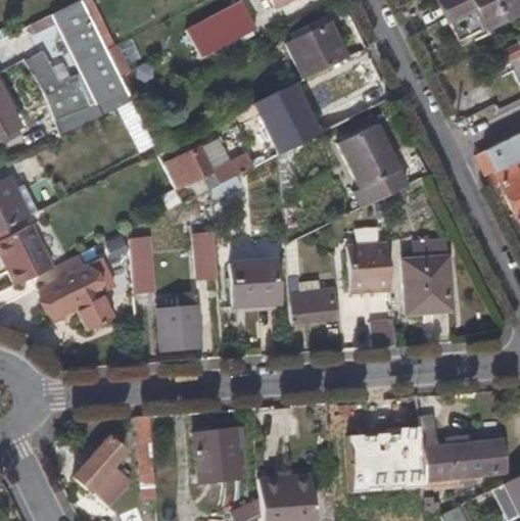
[(123,80),(107,50),(83,0),(54,14),(95,94),(123,80)]
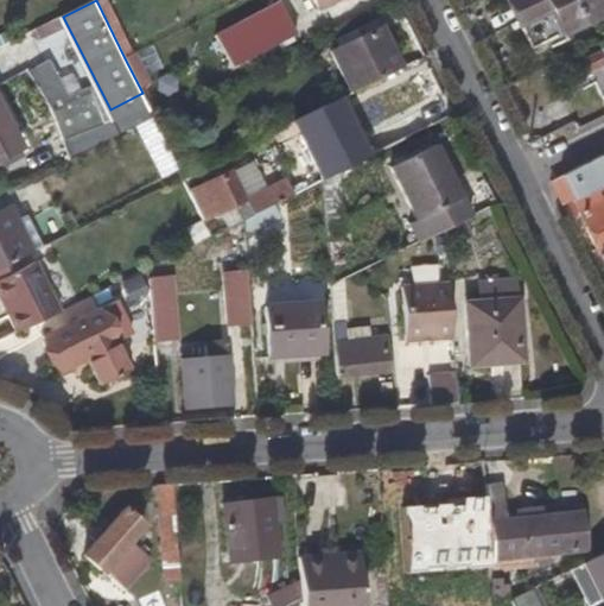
[(235,67),(299,33),(283,0),(220,33),(235,67)]
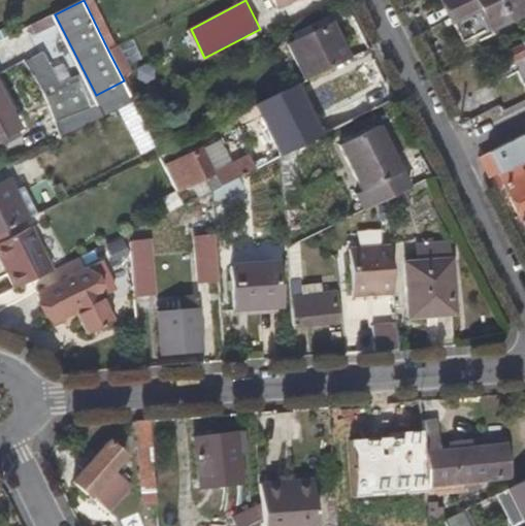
[(443,0),(464,43),(524,13),(524,0),(443,0)]
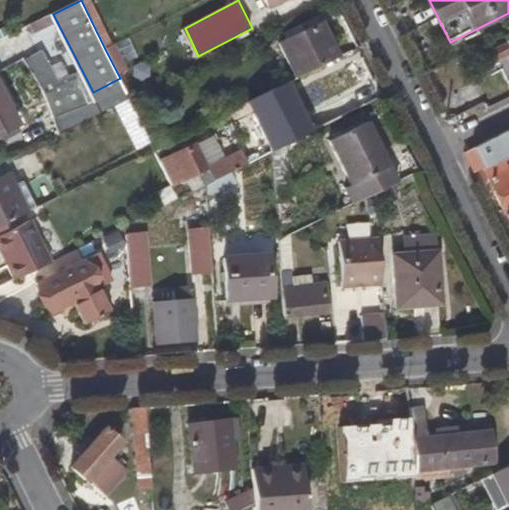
[(316,13),(282,31),(287,39),(321,21),(316,13)]
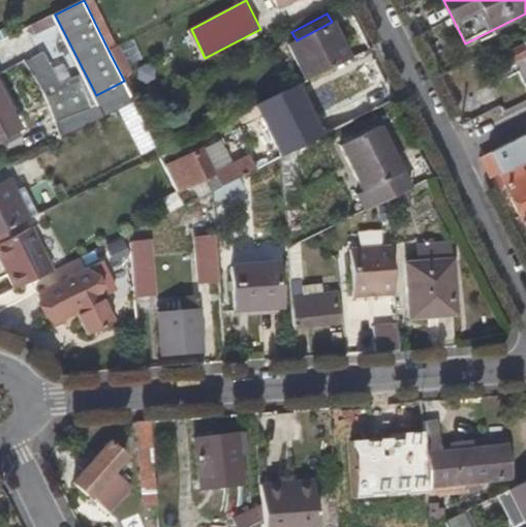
[(297,40),(288,45),(306,81),(354,57),(336,21),(332,22),(297,40)]
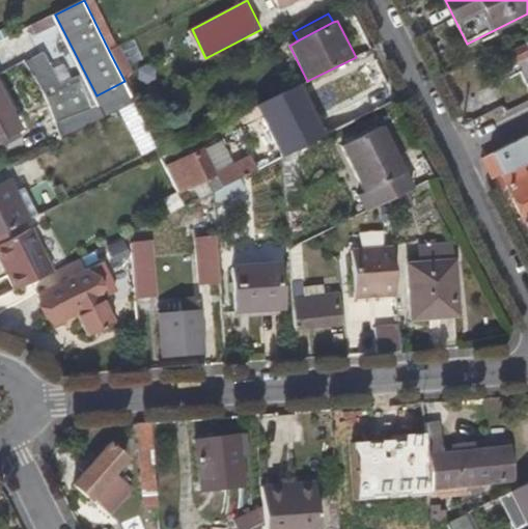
[(527,35),(524,37),(523,37),(506,46),(515,62),(527,56),(527,35)]
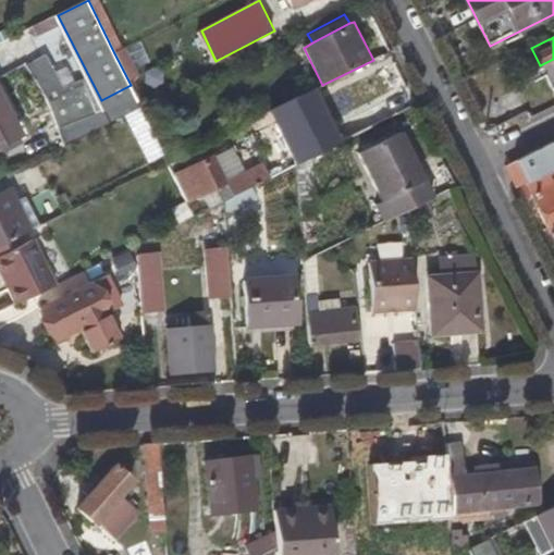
[(142,108),(131,85),(101,100),(112,123),(126,115),(142,108)]
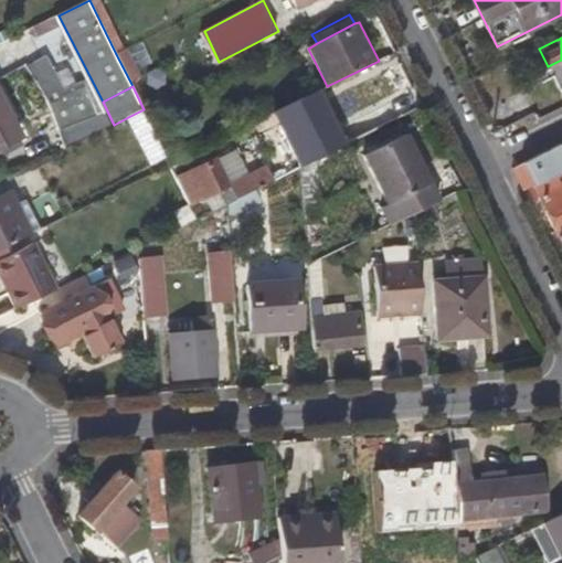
[(0,148),(21,138),(0,96),(0,148)]
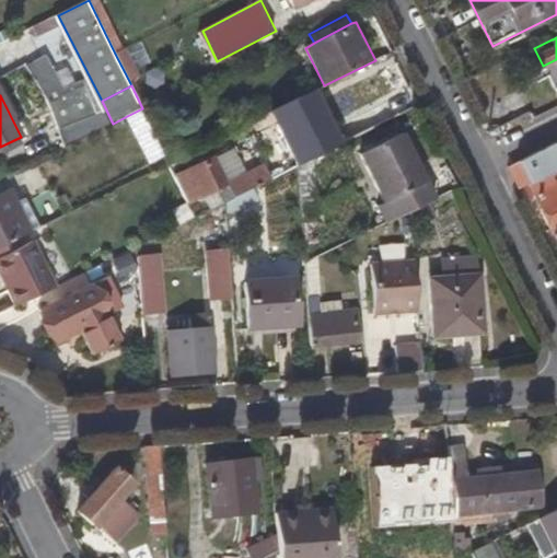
[(364,112),(372,129),(402,116),(393,99),(364,112)]
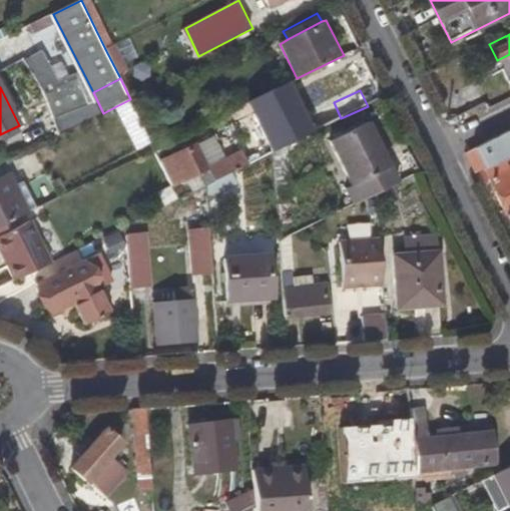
[(256,113),(273,150),(286,143),(311,132),(294,95),(256,113)]
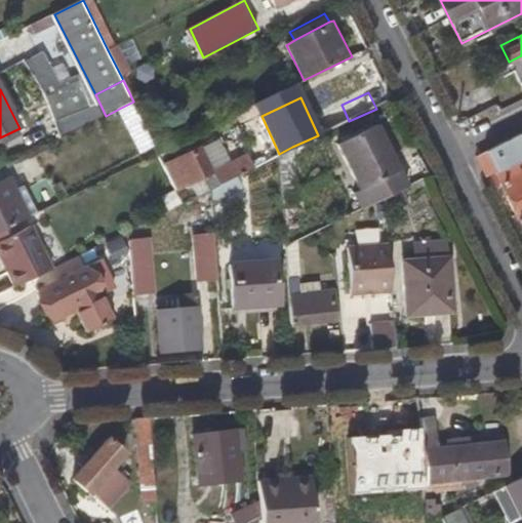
[(124,120),(138,114),(133,102),(119,109),(124,120)]
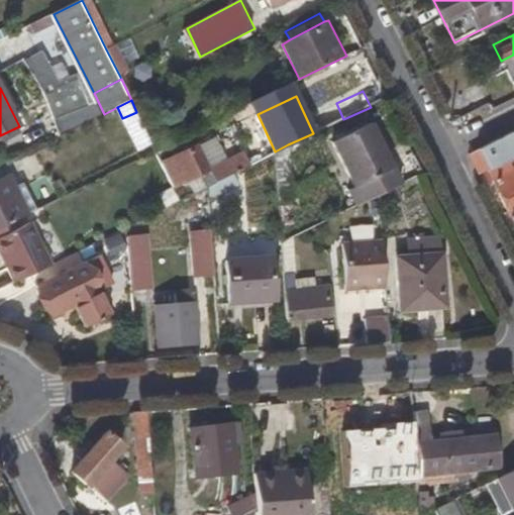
[(365,203),(379,196),(402,185),(372,122),(333,141),(365,203)]
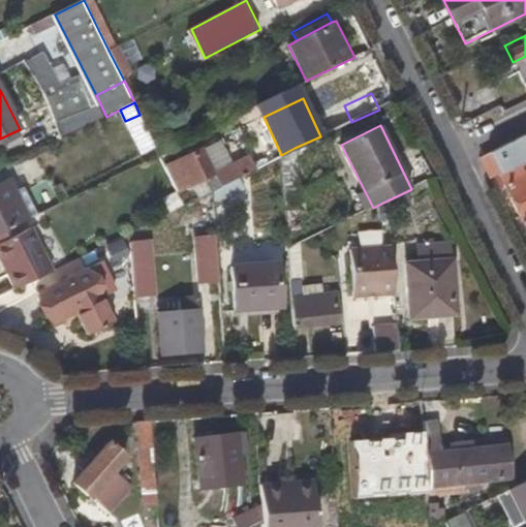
[(525,134),(522,137),(481,157),(491,177),(501,171),(507,183),(525,219),(525,134)]
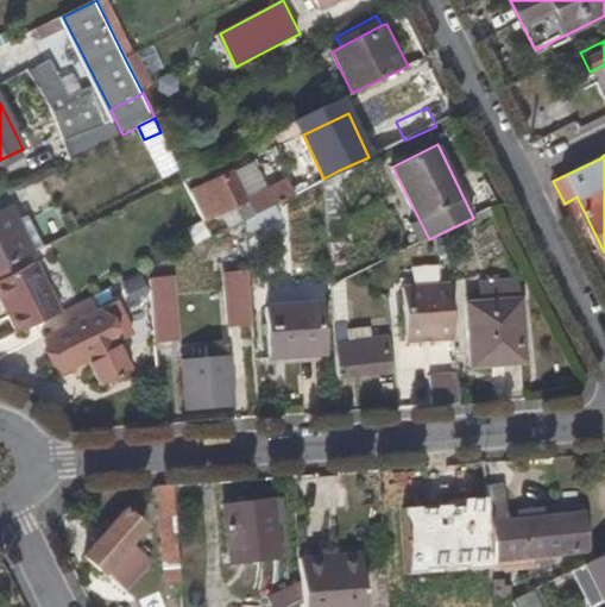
[(229,161),(214,168),(221,180),(235,173),(229,161)]
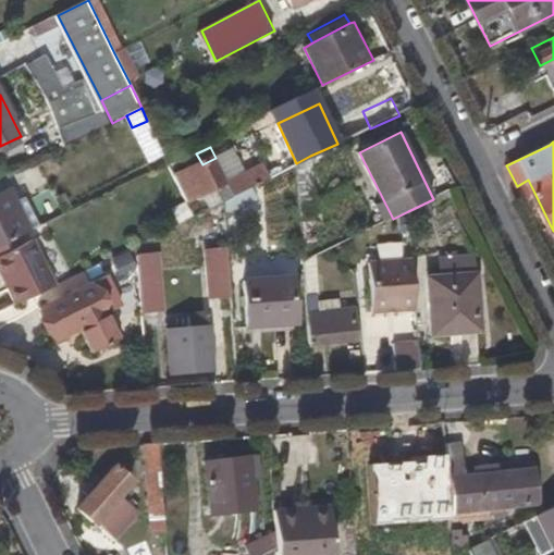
[(216,158),(202,164),(176,177),(196,214),(225,199),(269,176),(260,160),(225,180),(219,165),(224,161),(221,155),(216,158)]
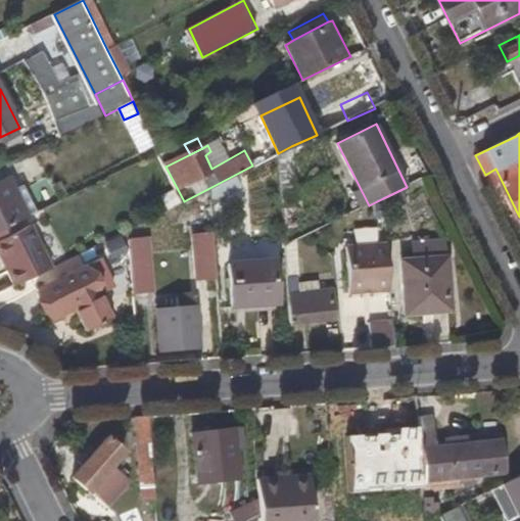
[(280,184),(294,182),(291,146),(278,153),(280,184)]
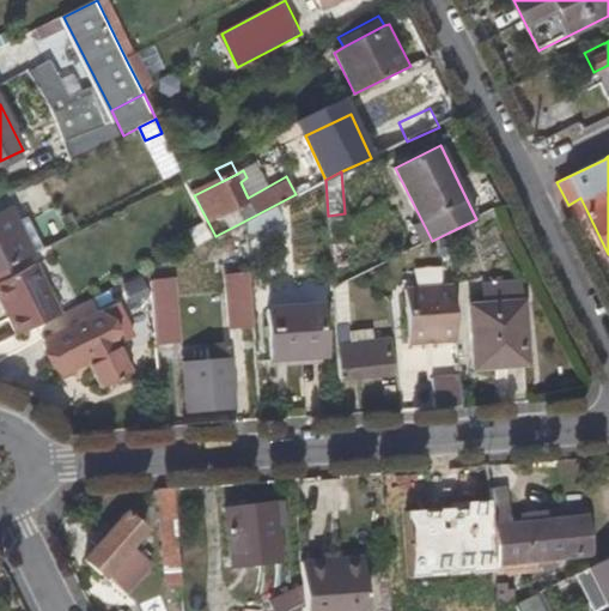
[(568,205),(576,219),(588,212),(580,198),(568,205)]
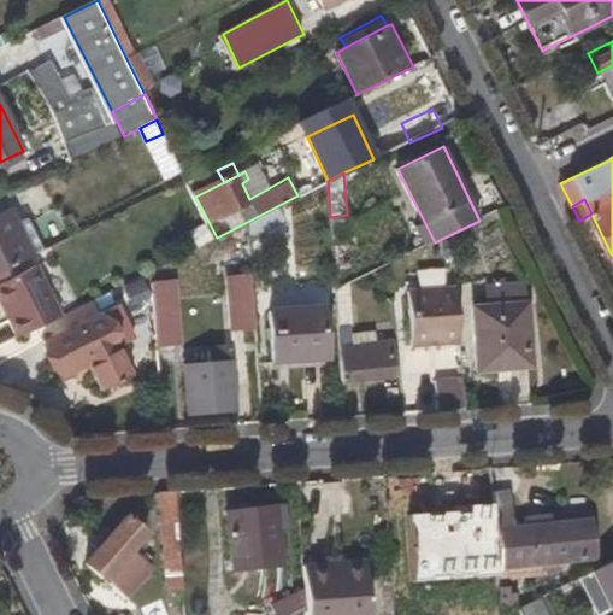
[(13,208),(0,214),(0,273),(27,261),(46,250),(31,217),(21,222),(13,208)]
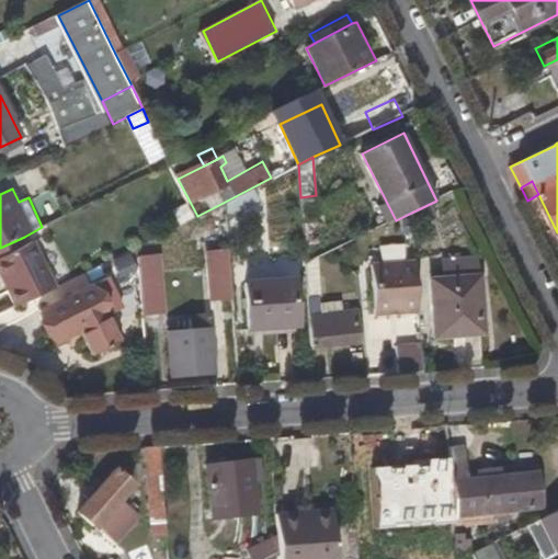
[(303,219),(318,218),(316,195),(300,197),(303,219)]
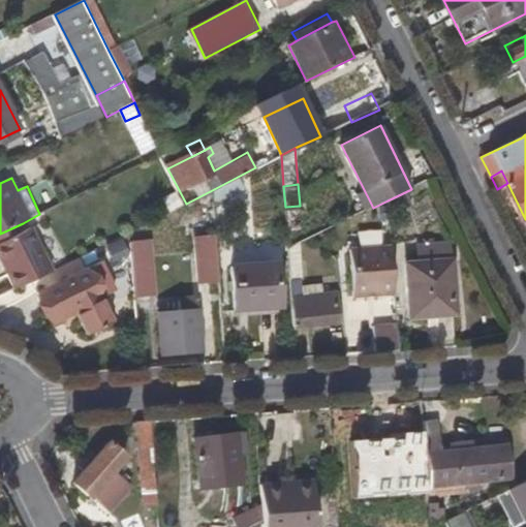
[(0,244),(26,230),(23,223),(0,234),(0,244)]
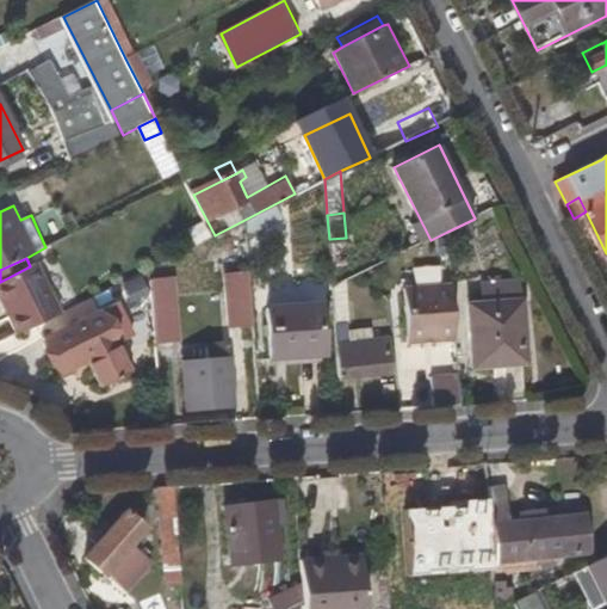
[(62,312),(39,264),(30,266),(0,282),(0,299),(18,334),(62,312)]
